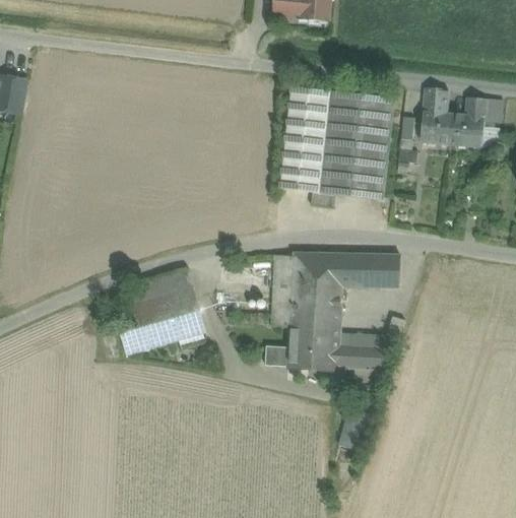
[(269,0),(269,16),(301,18),(301,0),(269,0)]
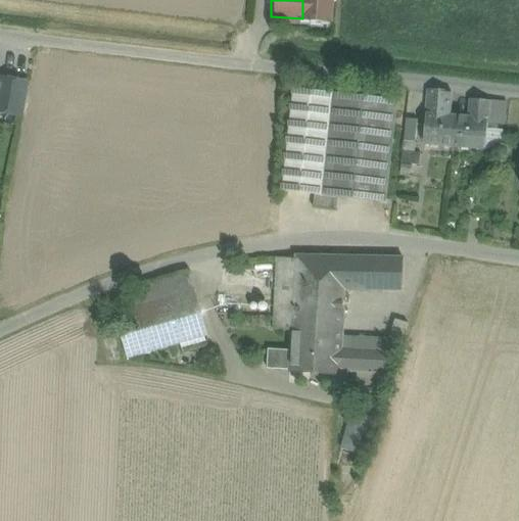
[(302,0),(302,18),(313,19),(314,17),(312,17),(313,0),(331,1),(331,0),(302,0)]
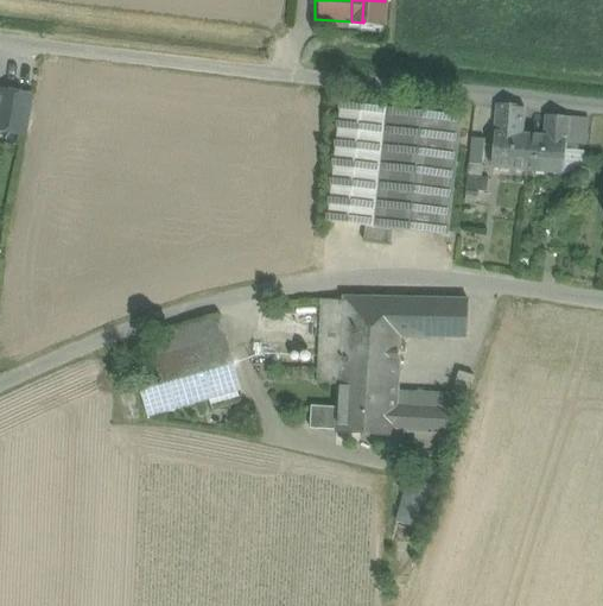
[(340,101),(328,221),(448,234),(461,114),(340,101)]
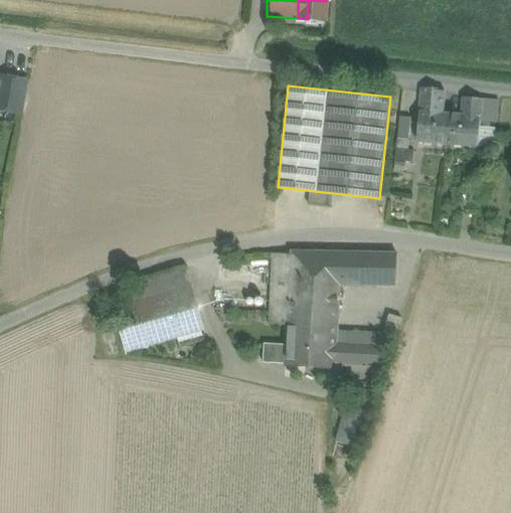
[(412,140),(442,144),(446,113),(416,109),(412,140)]
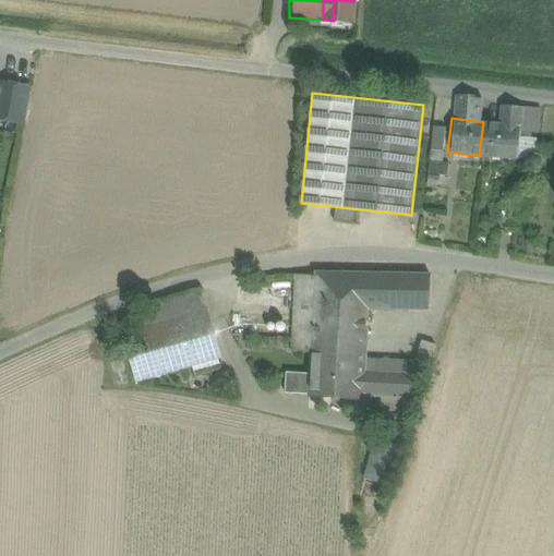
[(517,127),(483,122),(479,156),(513,160),(517,127)]
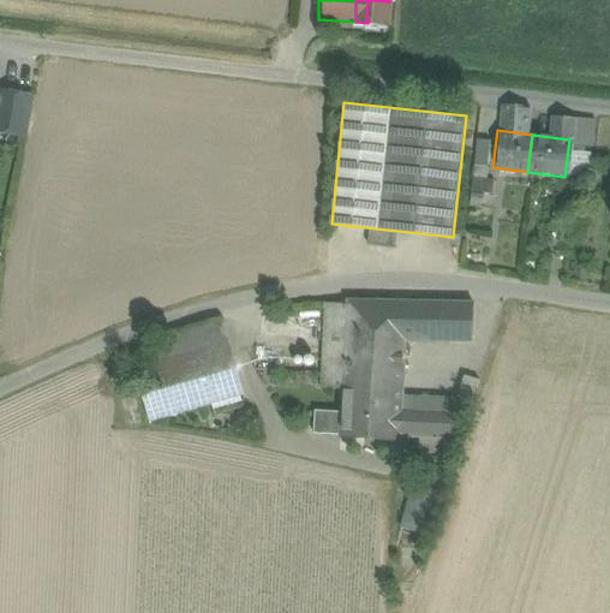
[(473,160),(490,162),(494,138),(476,136),(473,160)]
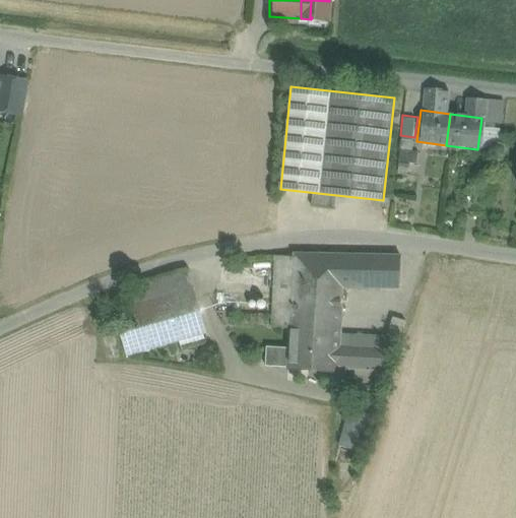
[(498,148),(498,121),(486,121),(486,148),(498,148)]
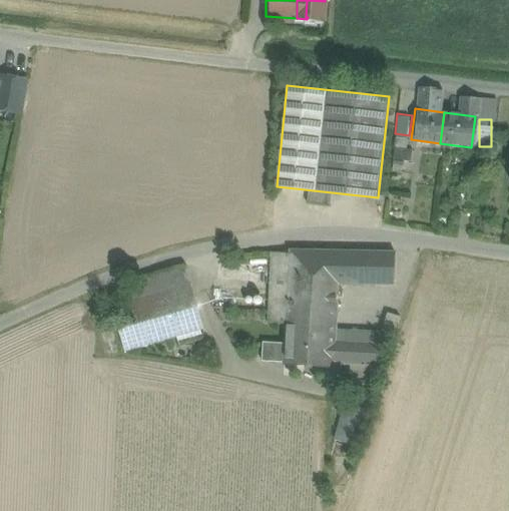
[(185,264),(128,279),(139,324),(118,329),(124,350),(202,331),(185,264)]
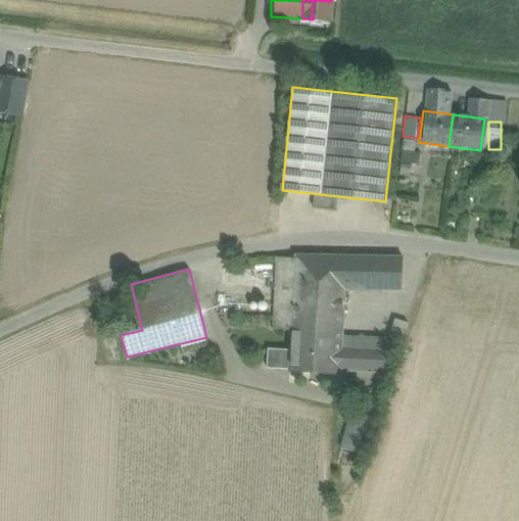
[(337,373),(340,332),(287,328),(284,369),(337,373)]
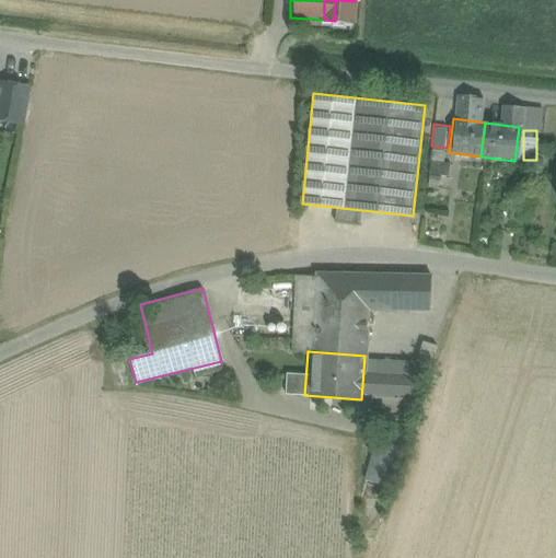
[(363,478),(385,484),(394,453),(372,446),(363,478)]
